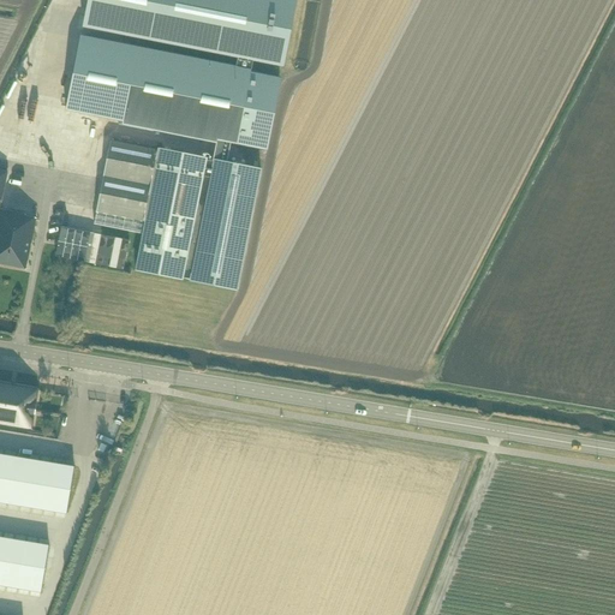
[(87,0),(83,24),(154,39),(238,55),(236,69),(250,72),(252,58),(282,64),(294,0),(87,0)]
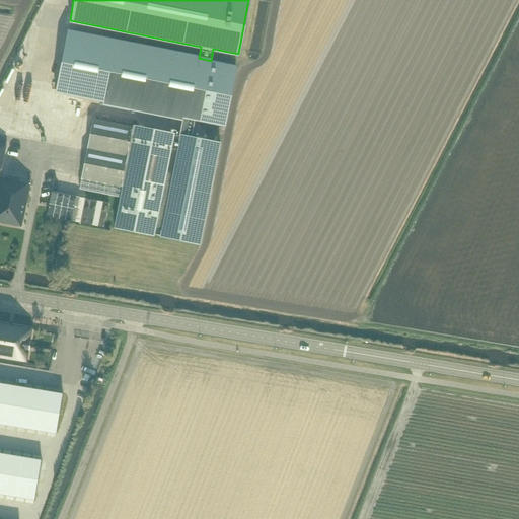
[(224,127),(235,66),(211,61),(199,58),(67,32),(67,33),(56,93),(182,118),(180,128),(180,133),(179,136),(192,138),(192,135),(194,129),(195,121),(209,124),(224,127)]
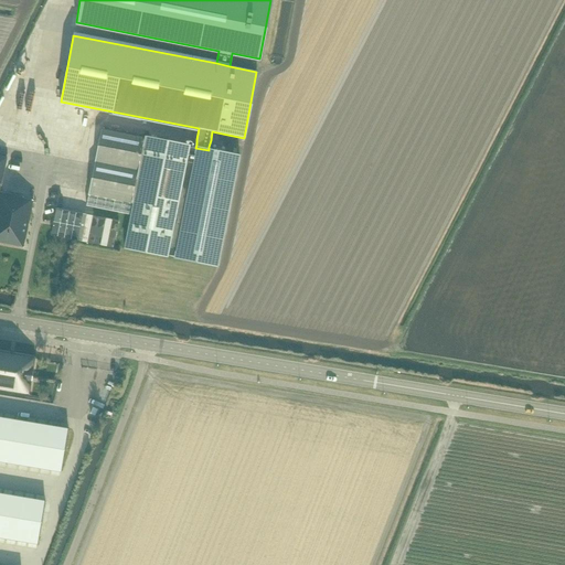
[(88,194),(132,203),(177,211),(177,212),(183,179),(190,147),(100,129),(88,194)]
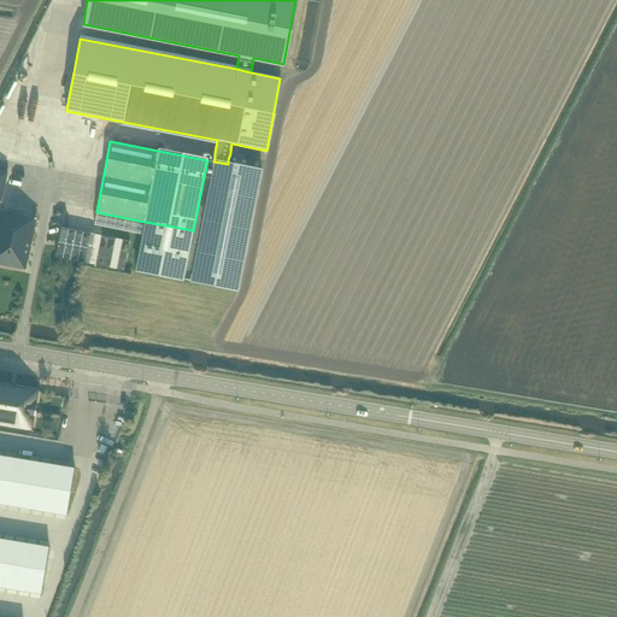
[(207,160),(200,195),(193,231),(193,230),(183,278),(239,289),(262,171),(207,160)]
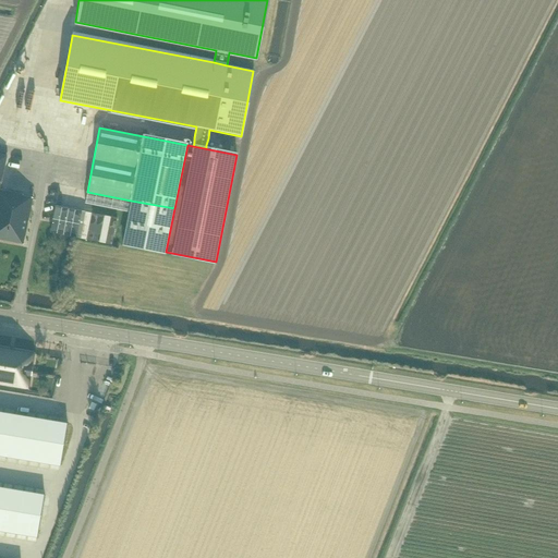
[(0,187),(7,156),(0,155),(0,240),(23,244),(33,198),(23,196),(23,194),(0,190),(0,187)]
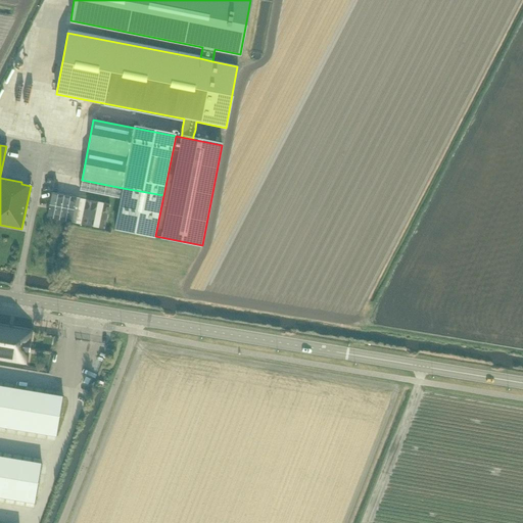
[(155,236),(163,195),(123,188),(115,229),(155,236)]
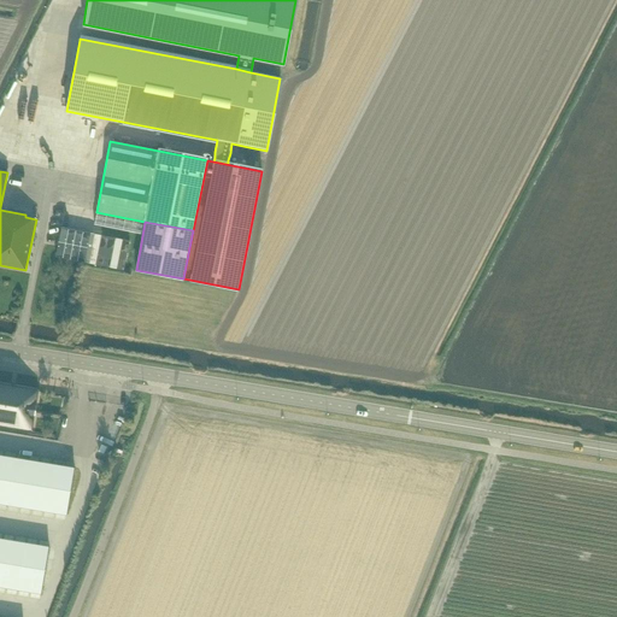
[(90,234),(62,228),(56,257),(84,263),(90,234)]
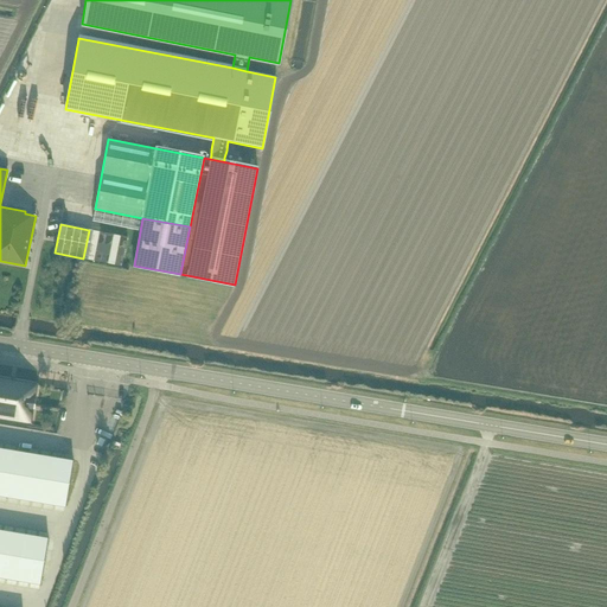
[(127,237),(93,231),(88,260),(122,267),(127,237)]
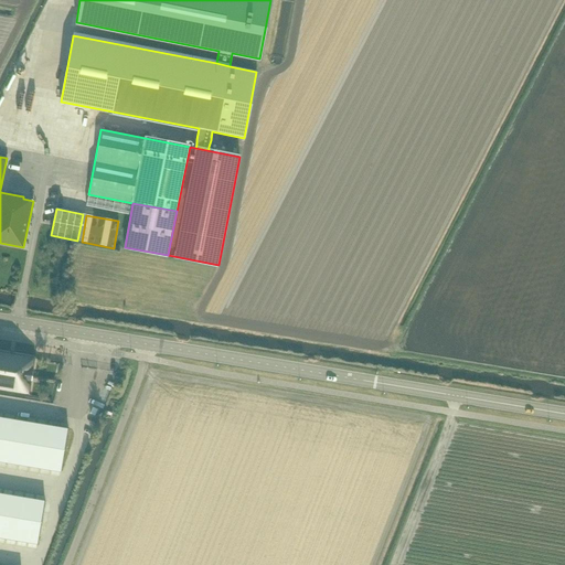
[(0,390),(29,395),(30,390),(31,382),(35,358),(0,352),(0,390)]
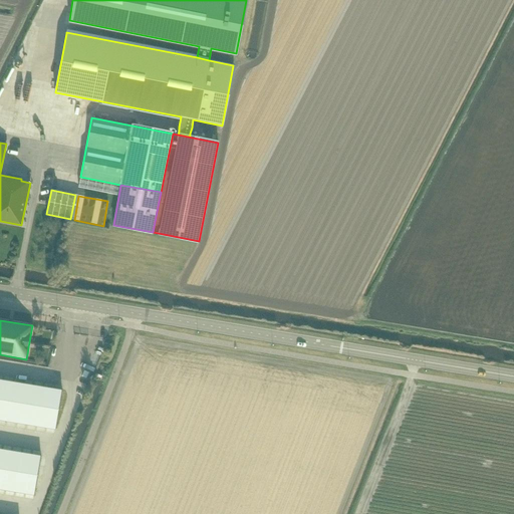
[(39,361),(38,367),(47,369),(49,363),(39,361)]
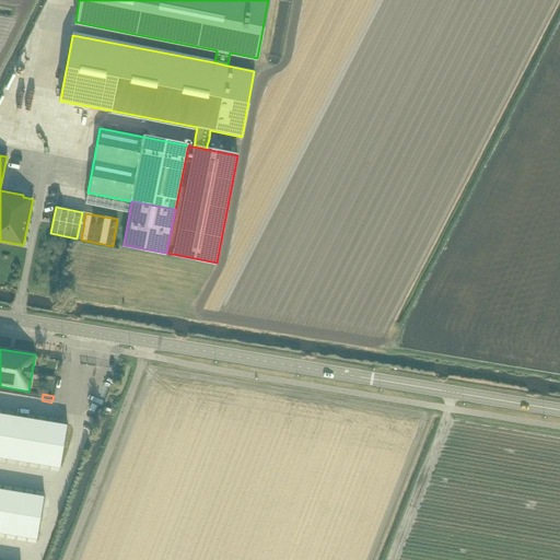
[(3,415),(0,433),(0,435),(11,438),(14,416),(3,415)]
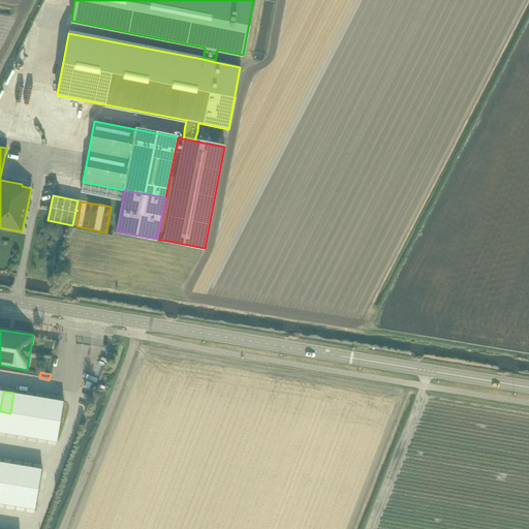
[(13,393),(10,413),(20,415),(24,395),(13,393)]
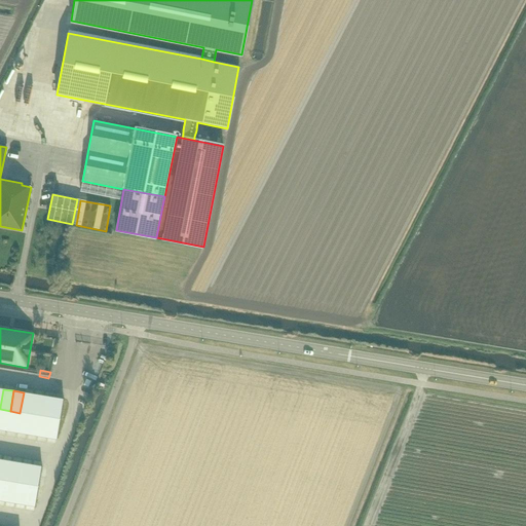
[(24,392),(20,413),(30,414),(34,395),(24,392)]
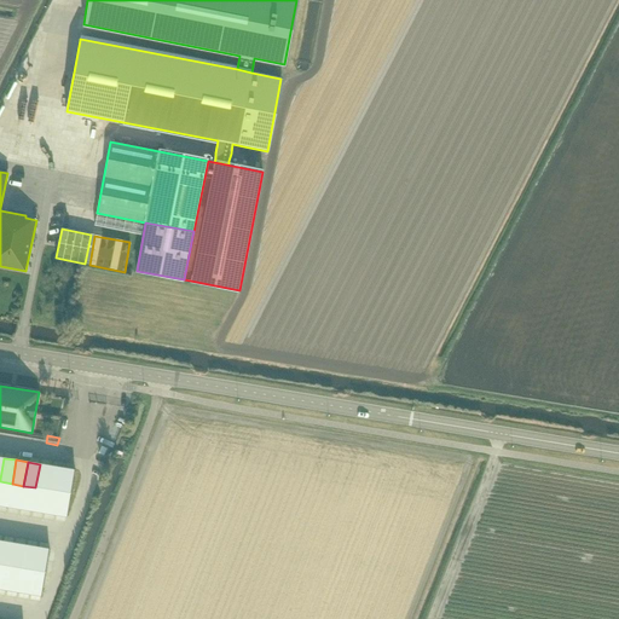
[(40,464),(35,487),(47,490),(51,466),(40,464)]
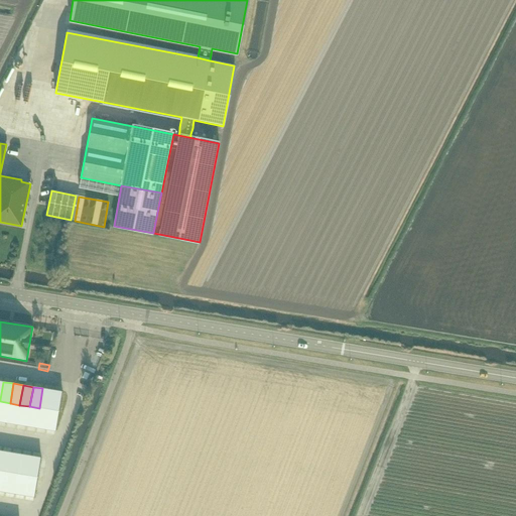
[(42,388),(39,408),(49,410),(52,390),(42,388)]
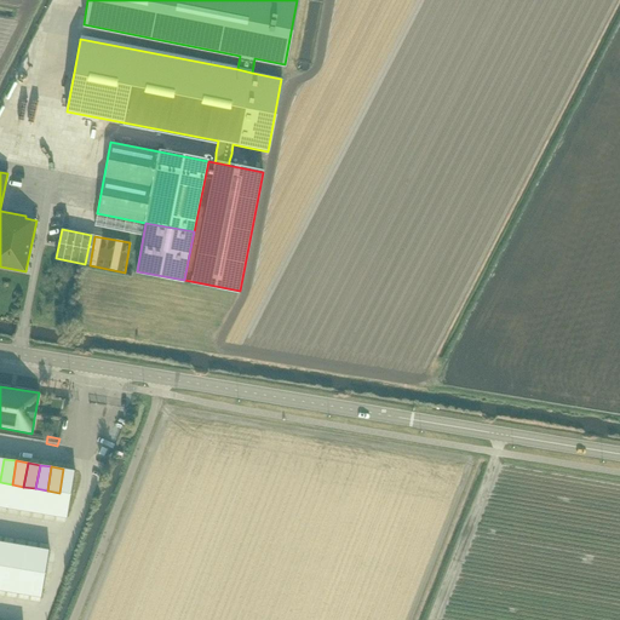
[(63,469),(59,493),(72,494),(75,470),(63,469)]
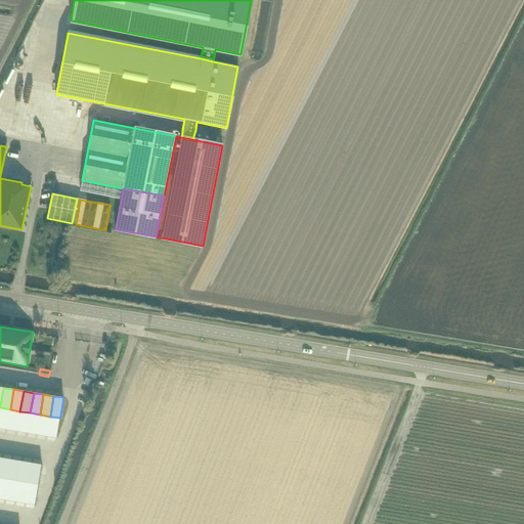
[(0,407),(0,428),(6,430),(10,409),(0,407)]
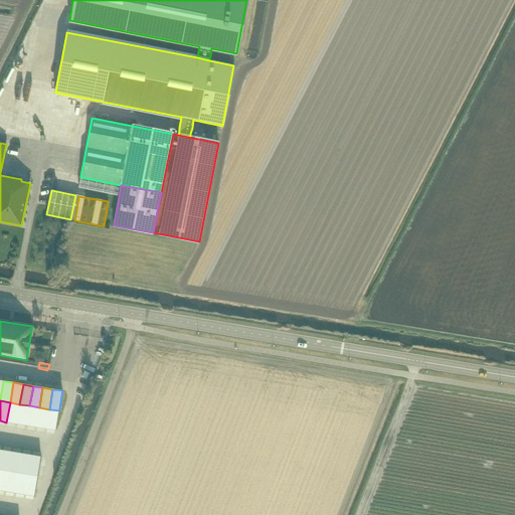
[(10,402),(6,422),(16,423),(19,404),(10,402)]
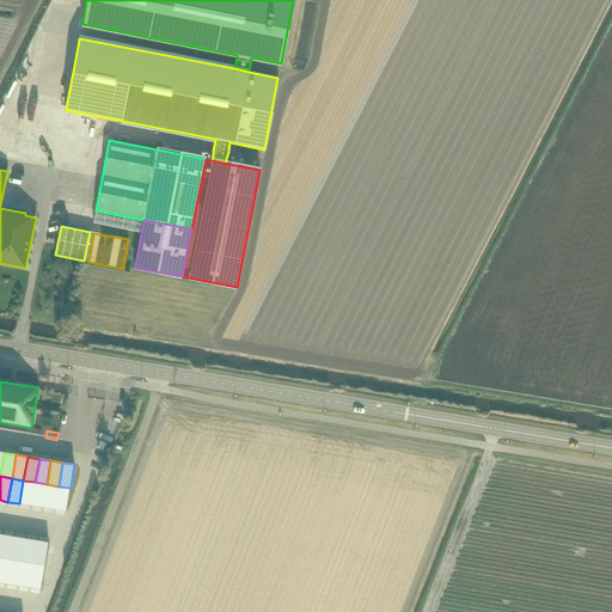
[(23,481),(19,503),(31,506),(35,482),(23,481)]
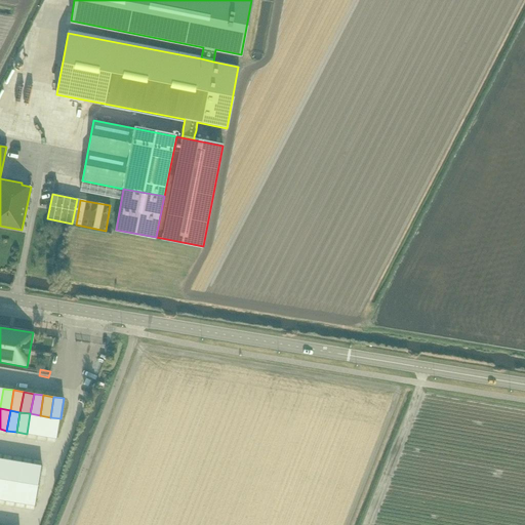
[(30,413),(27,434),(37,436),(40,415),(30,413)]
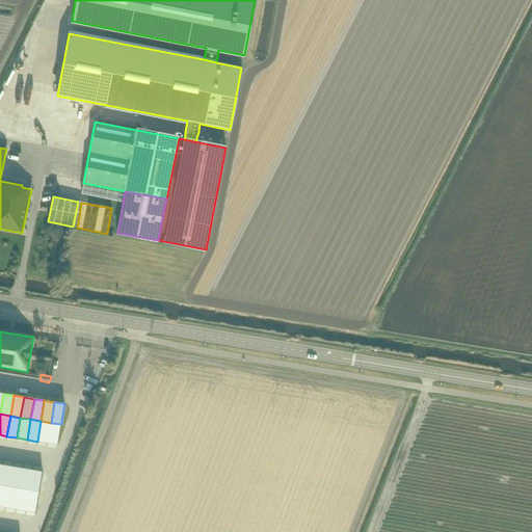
[(41,421),(37,442),(48,443),(51,423),(41,421)]
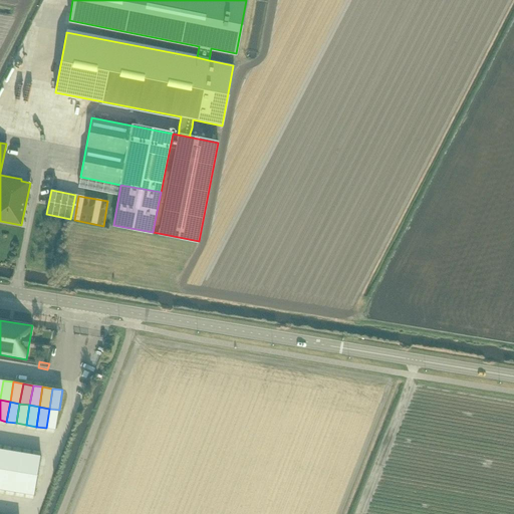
[(49,409),(46,428),(56,430),(59,410),(49,409)]
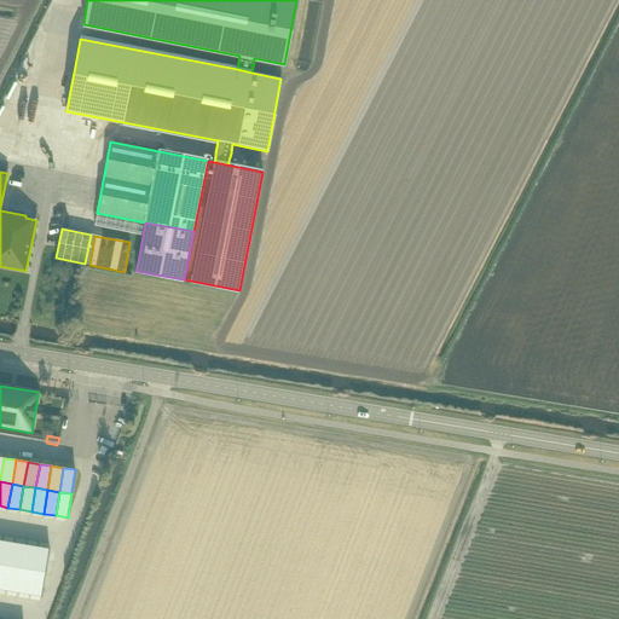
[(3,541),(0,553),(0,565),(10,567),(15,543),(3,541)]
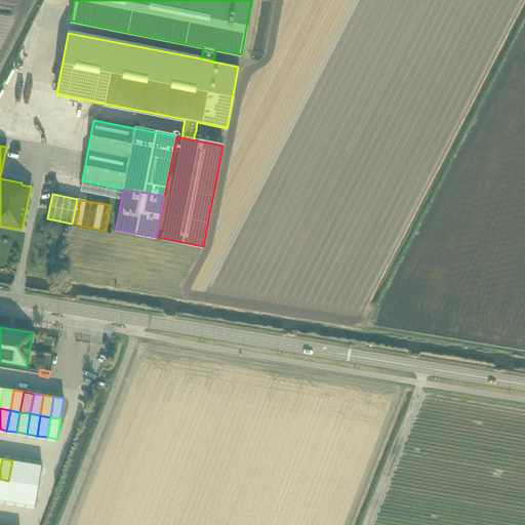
[(12,460),(8,481),(18,482),(22,462),(12,460)]
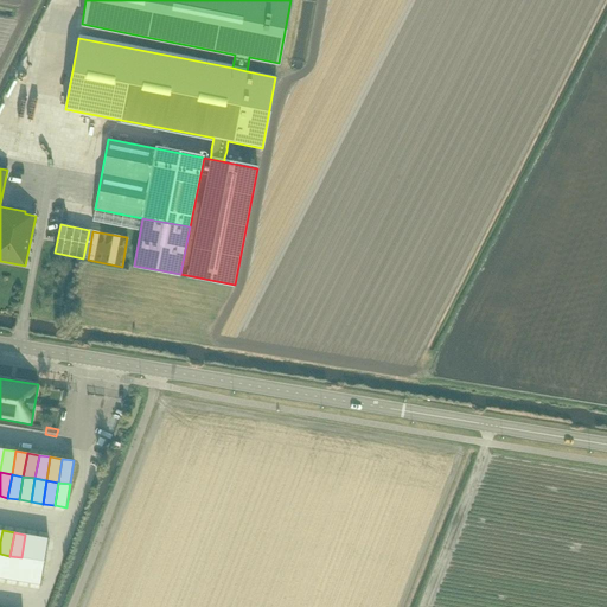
[(25,535),(21,557),(33,560),(37,536),(25,535)]
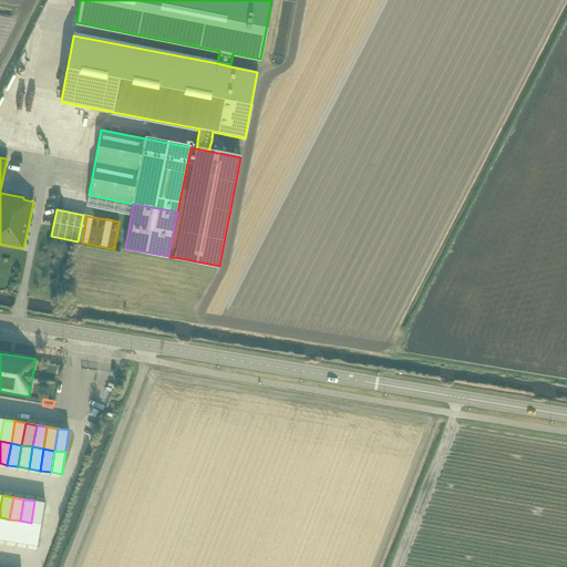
[(34,501),(31,523),(42,525),(45,503),(34,501)]
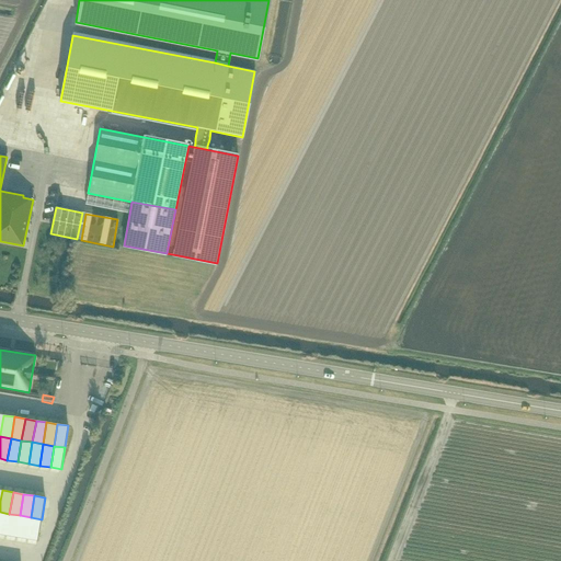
[(0,512),(0,534),(6,535),(9,514),(0,512)]
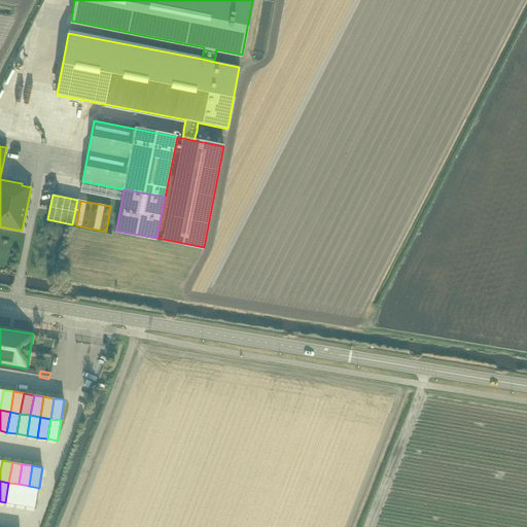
[(8,483),(5,502),(15,504),(19,484),(8,483)]
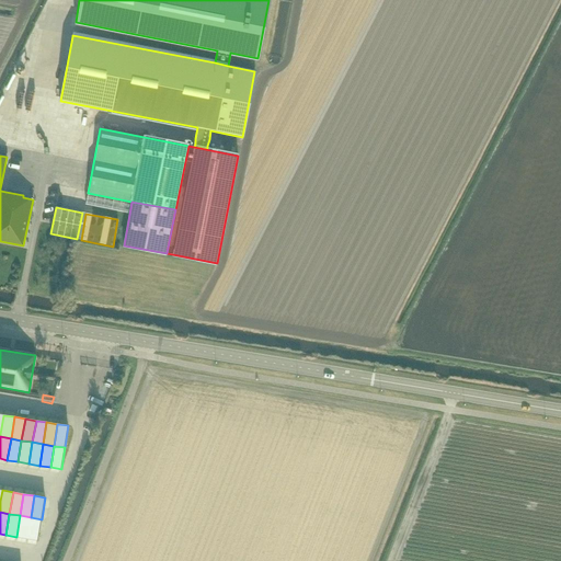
[(20,515),(16,537),(27,539),(31,517),(20,515)]
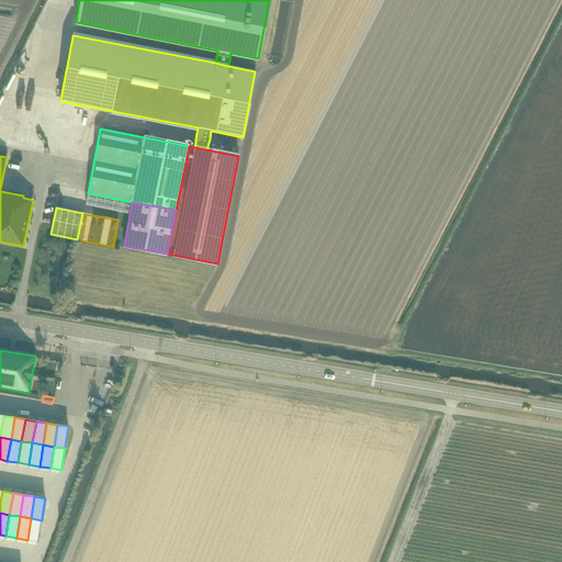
[(31,518),(27,540),(38,541),(40,531),(42,520),(31,518)]
